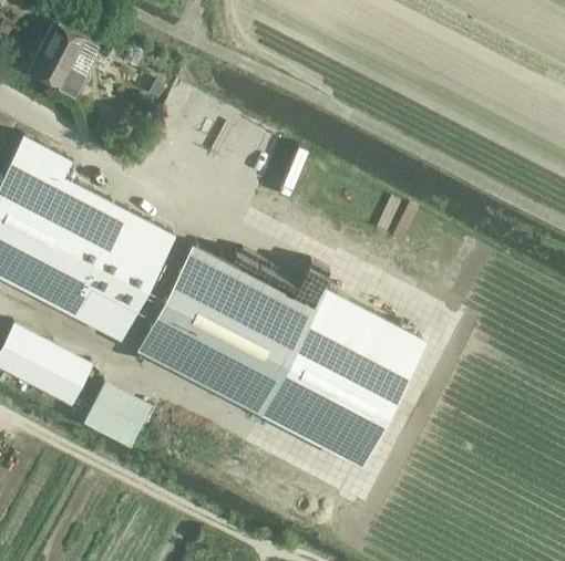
[(31,74),(60,89),(59,92),(75,101),(86,78),(72,71),(86,44),(98,50),(105,34),(81,23),(75,37),(55,27),(31,74)]
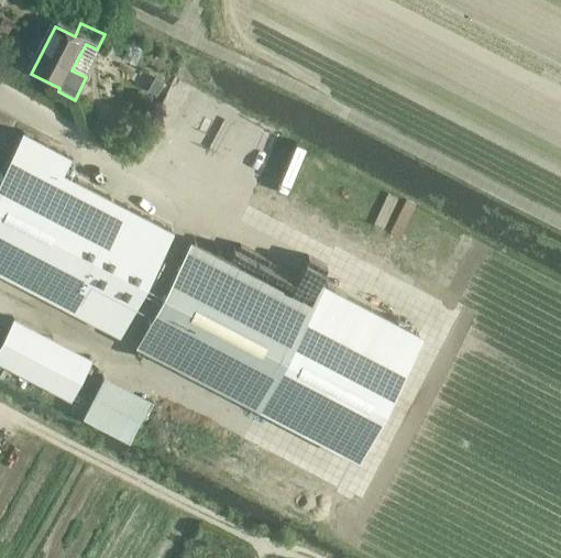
[(24,137),(0,183),(0,275),(121,339),(174,236),(64,177),(72,163),(24,137)]
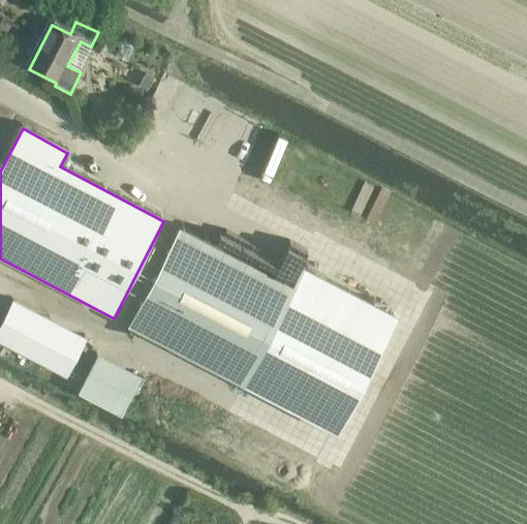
[(182,232),(132,328),(334,432),(394,317),(303,270),(292,287),(182,232)]
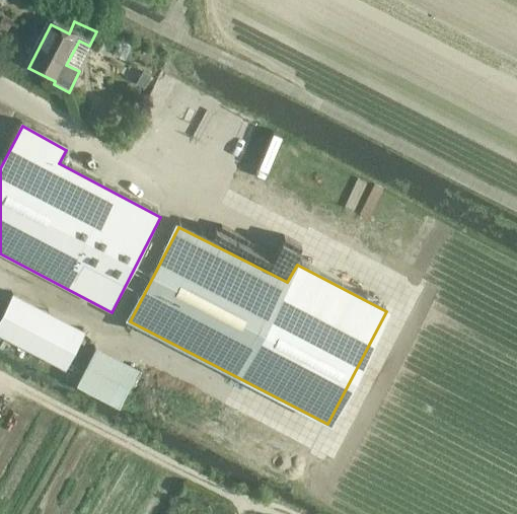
[(0,323),(0,338),(66,373),(86,335),(13,297),(0,323)]
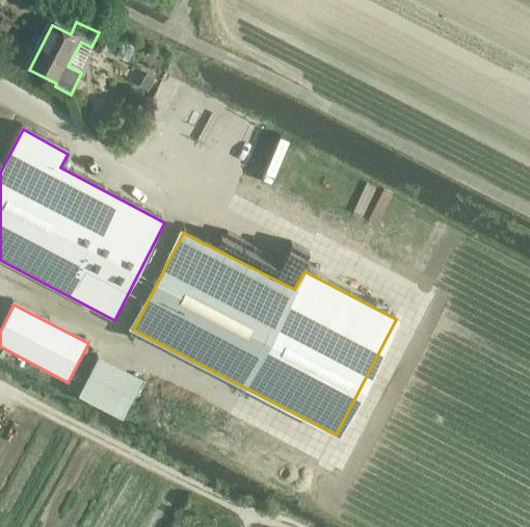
[(78,397),(123,419),(142,380),(99,358),(78,397)]
